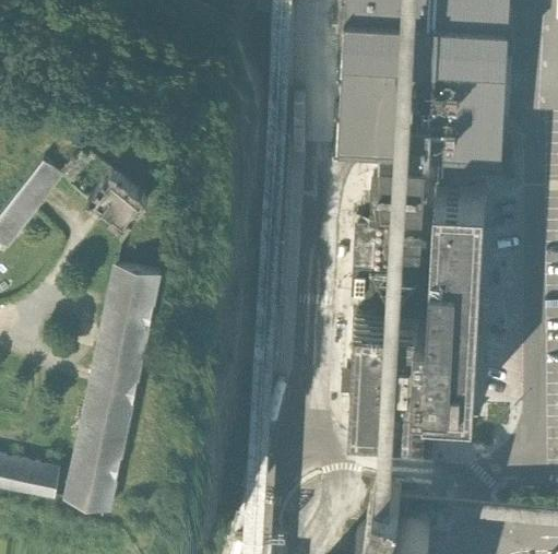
[(339,0),(339,23),(345,24),(337,151),(500,160),(503,65),(508,0),(339,0)]
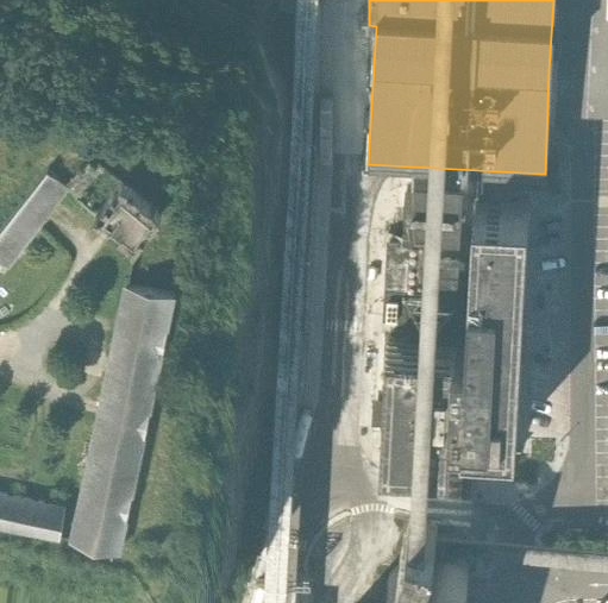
[(108,224),(116,230),(112,233),(123,243),(124,240),(135,250),(163,215),(124,183),(100,164),(75,196),(98,215),(108,224)]
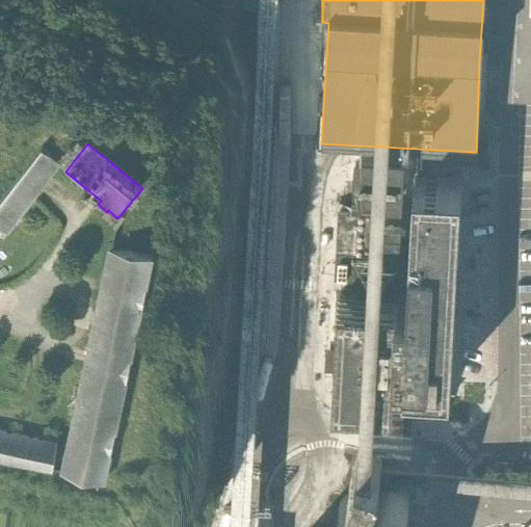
[(0,239),(5,243),(60,168),(41,152),(24,174),(0,204),(0,472),(50,482),(51,476),(56,448),(0,437),(0,239)]
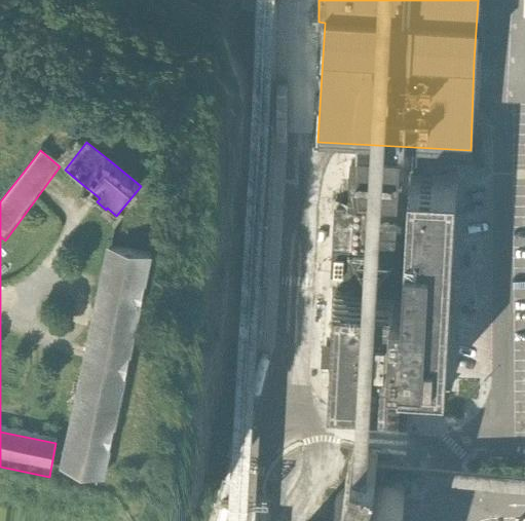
[(332,278),(335,278),(335,280),(391,283),(398,171),(350,168),(348,213),(334,213),(332,278)]
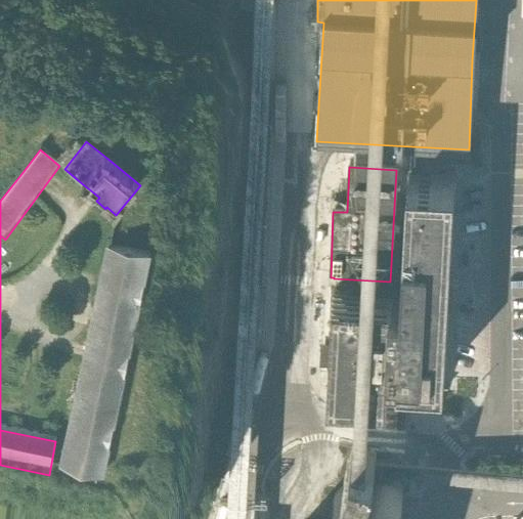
[(402,300),(389,300),(355,298),(333,297),(328,399),(385,401),(387,370),(398,370),(397,378),(422,379),(443,380),(454,181),(408,178),(402,300)]
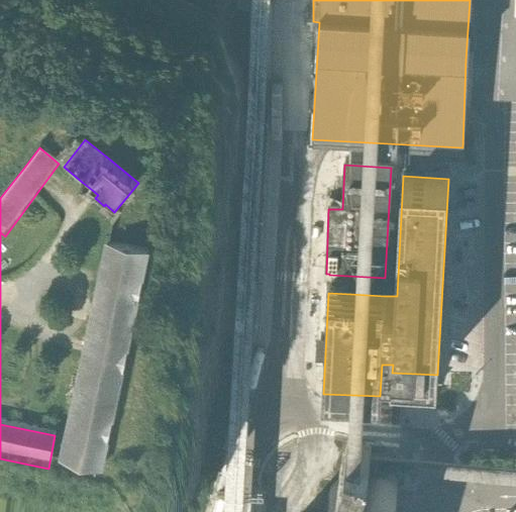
[(107,246),(104,245),(58,465),(101,474),(147,254),(107,246)]
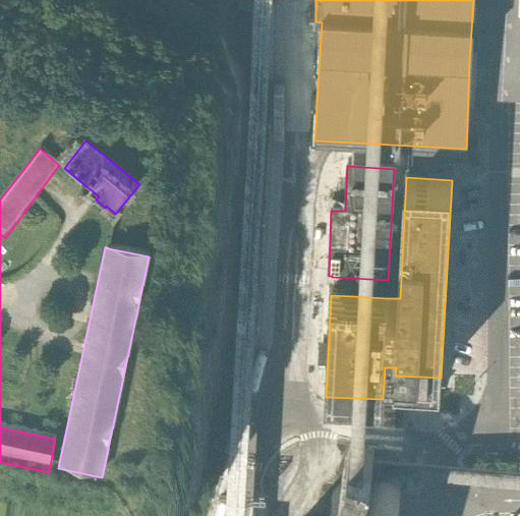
[(395,515),(400,497),(400,494),(399,491),(397,488),(396,484),(393,482),(390,480),(387,479),(384,479),(381,479),(378,479),(374,480),(371,482),(369,484),(367,488),(365,491),(364,490),(368,473),(372,460),(373,458),(350,451),(341,483),(352,488),(351,489),(349,489),(345,489),(339,491),(334,495),(331,500),(330,503),(331,512),(330,515),(395,515)]
